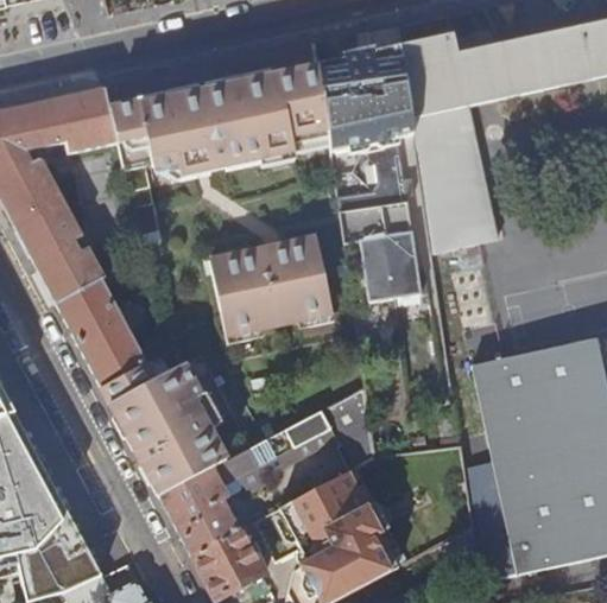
[(402,45),(415,134),(432,253),(498,239),(469,106),(606,75),(606,20),(457,54),(453,33),(402,45)]
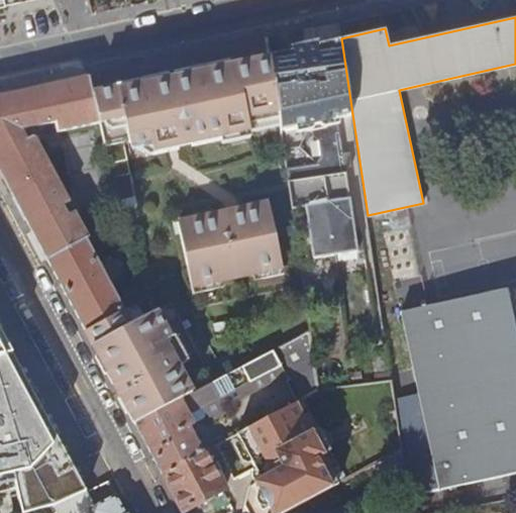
[(271,54),(281,116),(282,129),(311,123),(312,134),(318,138),(321,154),(316,159),(317,162),(288,166),(294,207),(307,205),(315,257),(365,248),(363,234),(356,235),(346,167),(352,166),(349,151),(343,152),(338,117),(352,114),(341,38),(271,54)]
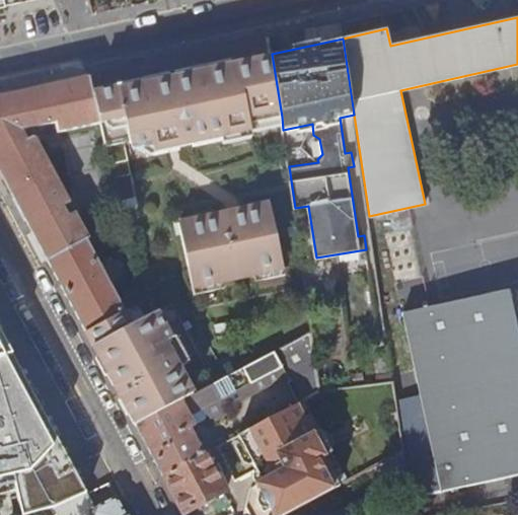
[(213,67),(227,133),(250,128),(250,125),(282,117),(272,54),(213,67)]
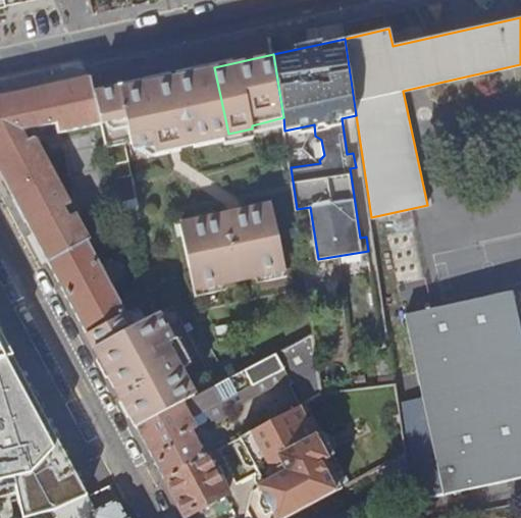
[(155,83),(169,151),(181,148),(180,145),(194,142),(195,144),(224,137),(224,136),(228,134),(214,67),(202,70),(202,72),(155,83)]
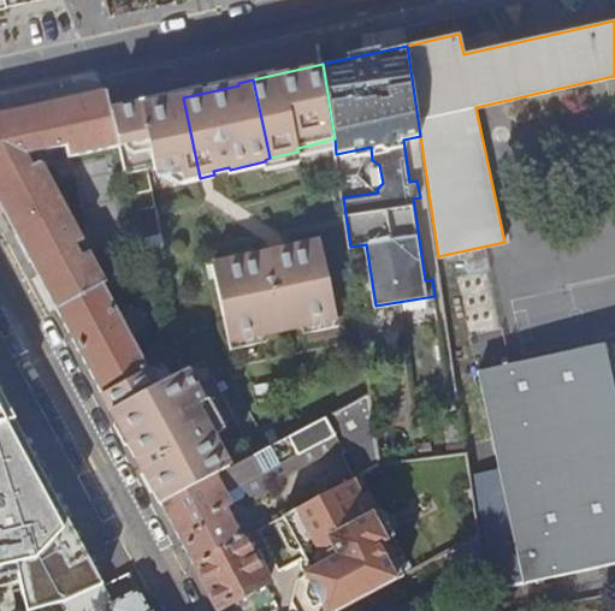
[(0,200),(57,306),(101,282),(106,279),(90,249),(83,251),(80,245),(86,241),(70,209),(102,195),(99,187),(65,201),(41,158),(39,158),(33,160),(29,154),(35,153),(34,148),(66,142),(69,153),(119,142),(112,110),(107,88),(0,112),(0,200)]
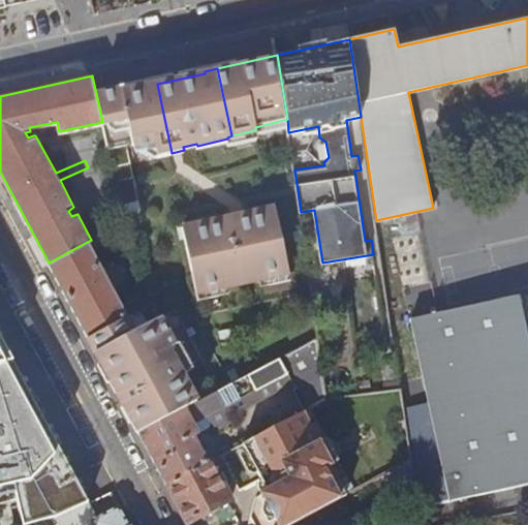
[(102,122),(109,153),(132,148),(153,143),(157,156),(172,153),(157,84),(148,86),(147,83),(96,94),(102,122)]
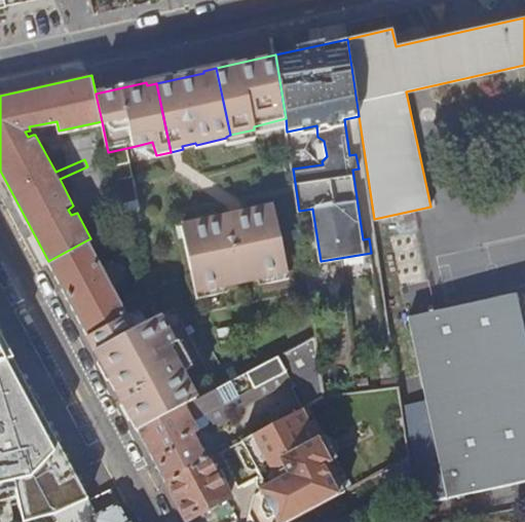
[(119,200),(120,209),(140,204),(138,196),(119,200)]
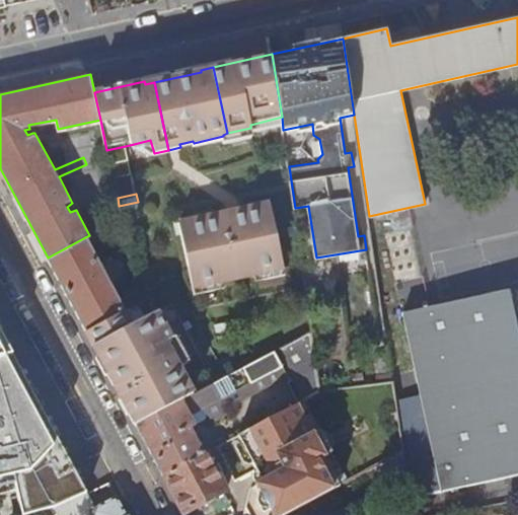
[(243,208),(250,238),(276,225),(271,202),(243,208)]
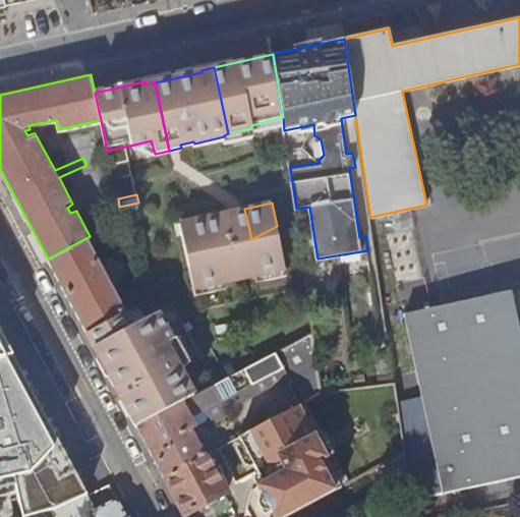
[(184,221),(193,264),(195,264),(196,270),(251,239),(244,209),(243,209),(243,212),(227,216),(227,212),(184,221)]
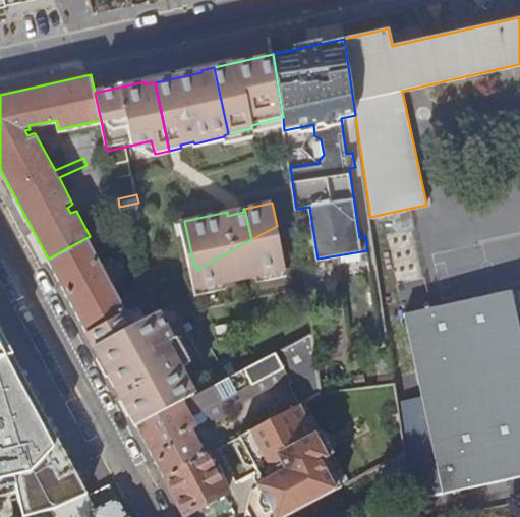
[(182,231),(189,265),(193,264),(184,221),(182,221),(181,217),(175,218),(178,232),(182,231)]
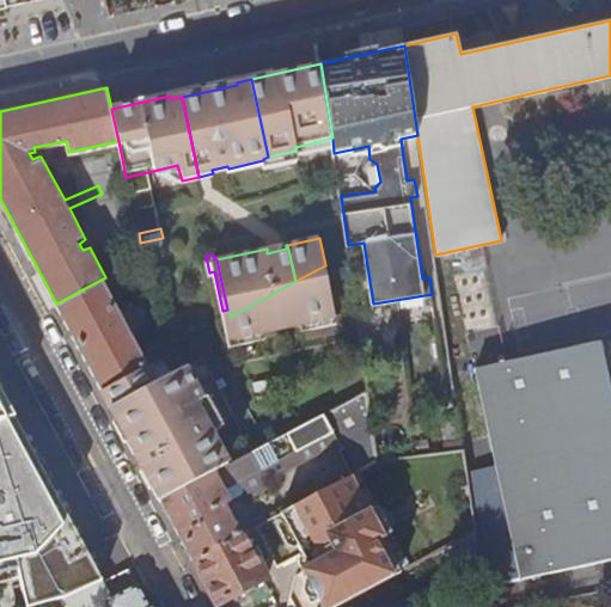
[(231,317),(234,335),(328,316),(323,290),(330,288),(325,265),(295,281),(231,317)]
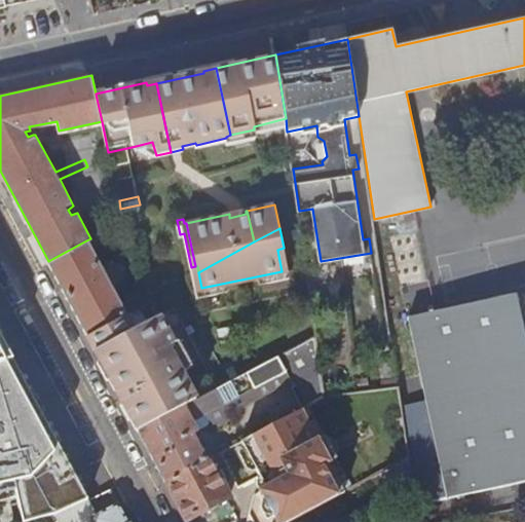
[(389,234),(404,299),(432,294),(417,228),(389,234)]
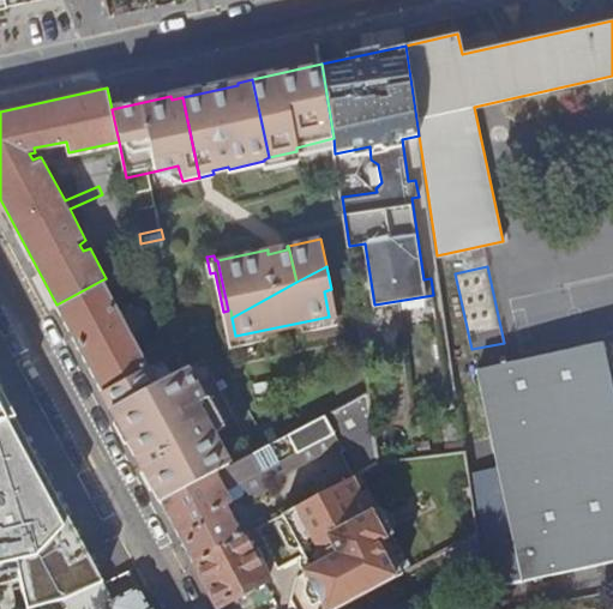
[(56,305),(102,389),(145,365),(119,313),(126,308),(122,301),(114,305),(101,281),(56,305)]
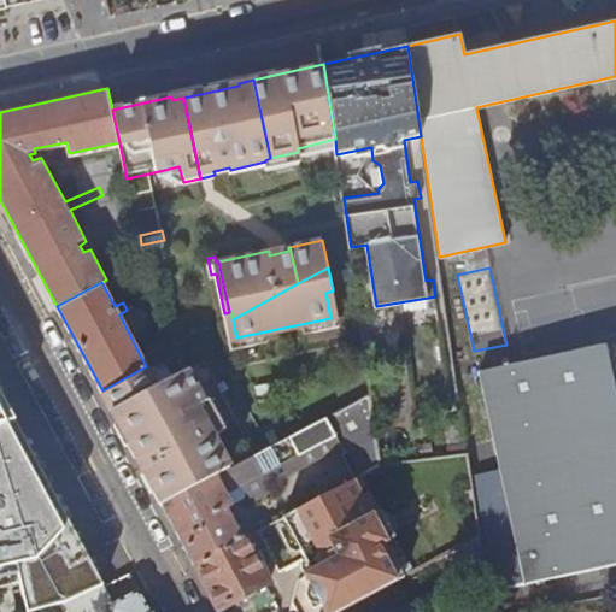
[(5,330),(0,331),(0,359),(18,354),(5,330)]
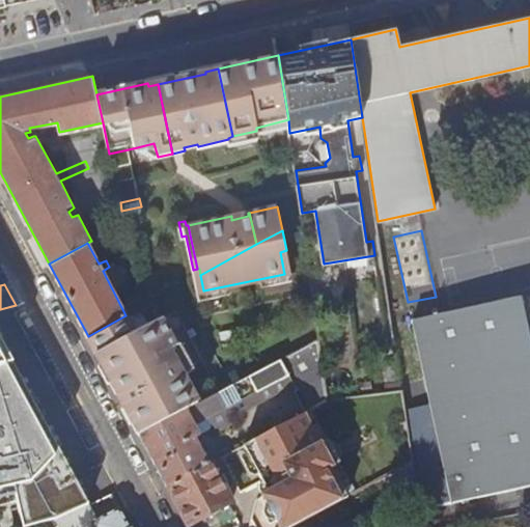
[(413,320),(453,501),(529,483),(529,339),(520,296),(413,320)]
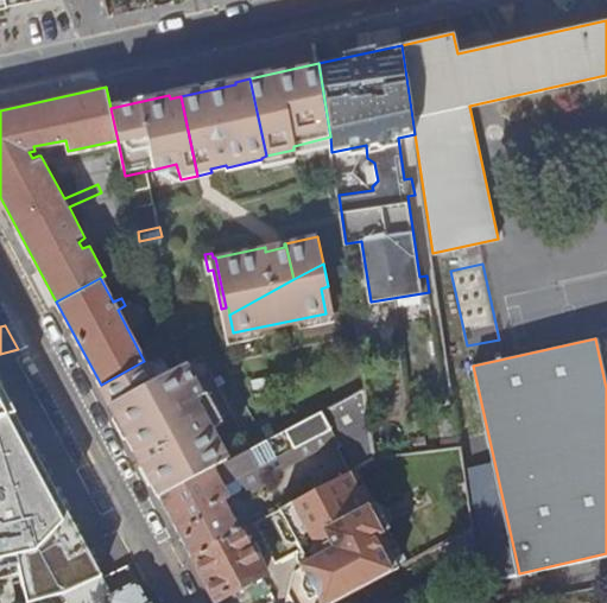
[(101,385),(124,427),(196,387),(183,362),(153,378),(144,361),(101,385)]
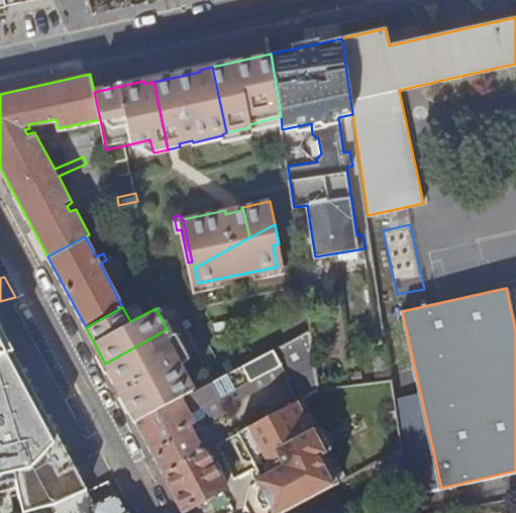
[(0,346),(11,343),(36,337),(21,308),(0,313),(0,346)]
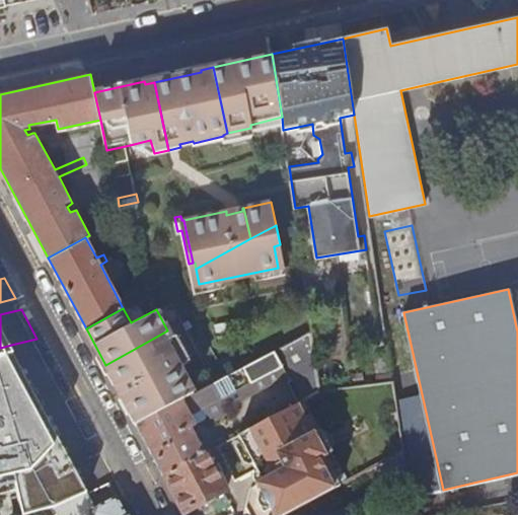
[(276,349),(289,372),(295,369),(296,372),(295,374),(292,378),(303,397),(322,387),(313,328),(276,349)]
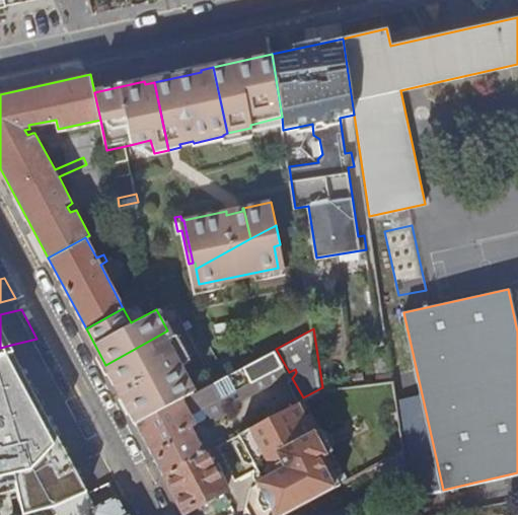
[(105,365),(137,423),(193,393),(177,364),(181,362),(168,337),(170,336),(167,330),(105,365)]
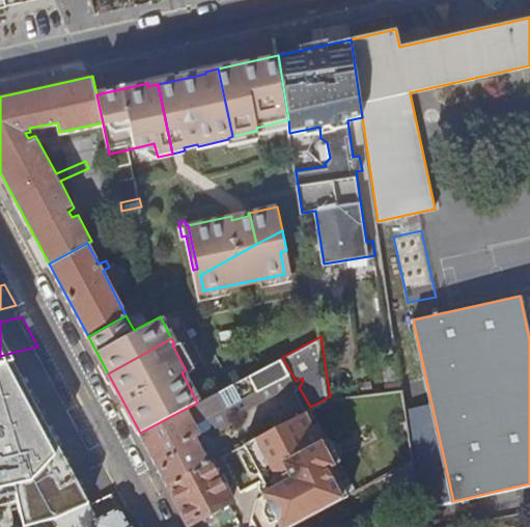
[(57,510),(89,496),(11,353),(0,356),(0,497),(18,493),(24,519),(42,515),(57,510)]
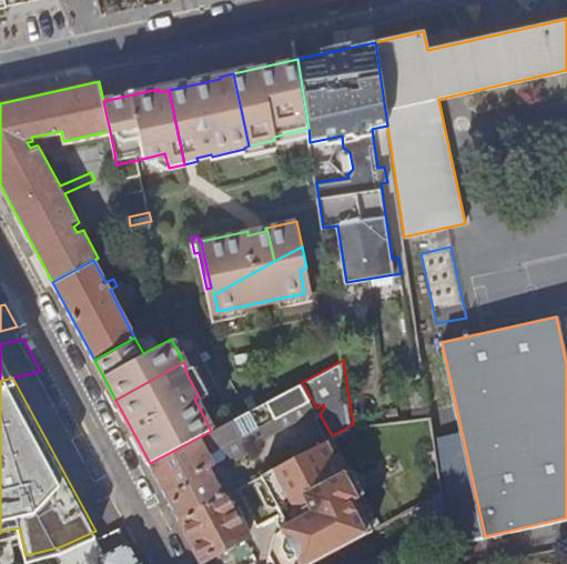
[(150,463),(179,516),(224,493),(212,471),(216,467),(205,445),(220,439),(231,457),(249,449),(245,442),(310,408),(297,384),(211,431),(150,463)]
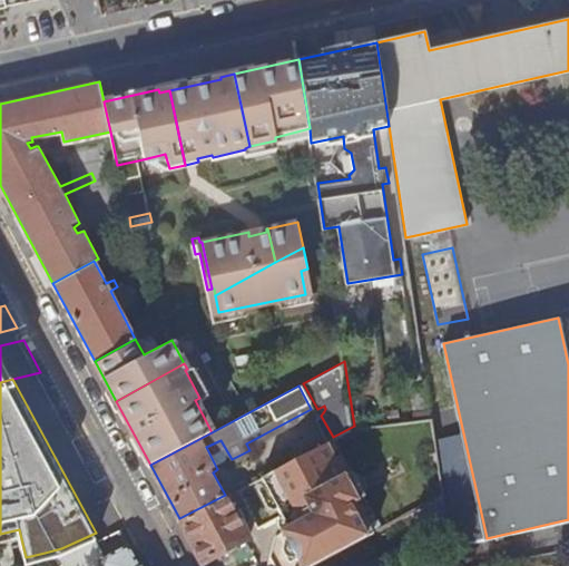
[(324,441),(261,476),(311,565),(363,538),(374,532),(356,499),(364,494),(351,470),(343,475),(324,441)]
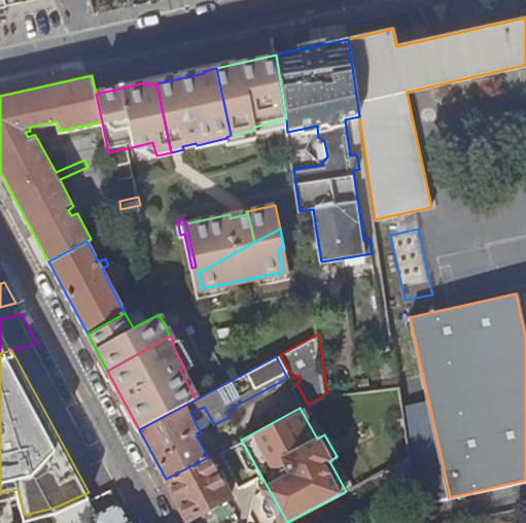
[(166,479),(186,519),(230,495),(209,456),(208,457),(166,479)]
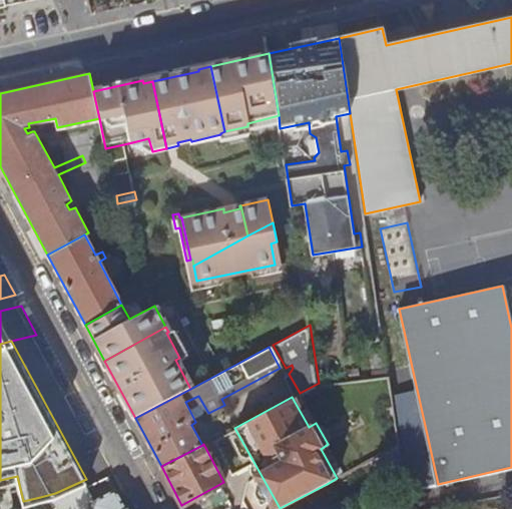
[(373,460),(385,480),(403,471),(399,446),(373,460)]
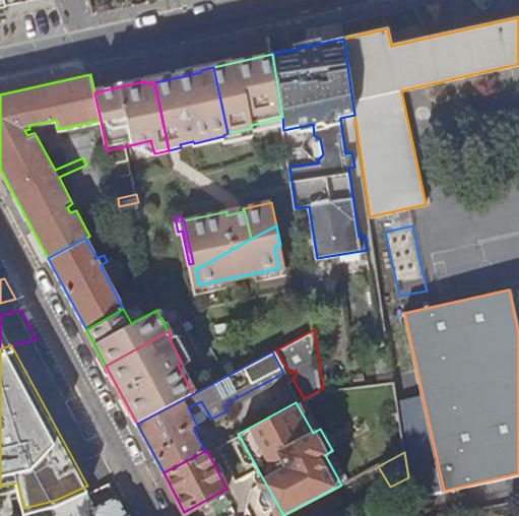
[(41,504),(46,515),(118,515),(129,511),(117,488),(94,500),(87,486),(56,500),(41,504)]
